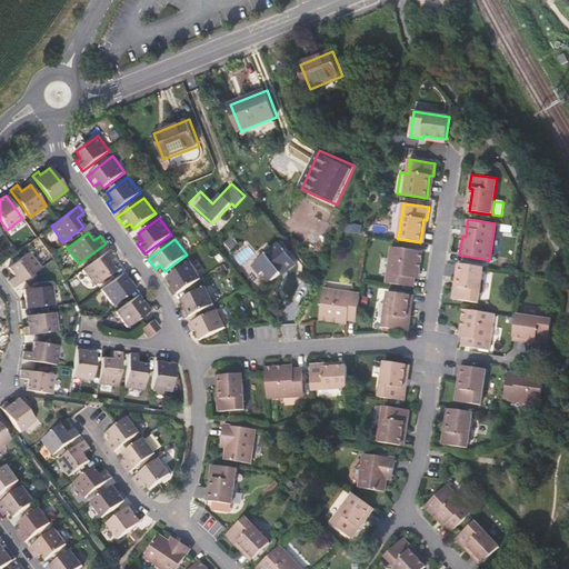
[(287,271),(296,265),(279,243),(266,253),(267,256),(252,267),(260,275),(265,271),(271,280),(285,270),(287,271)]
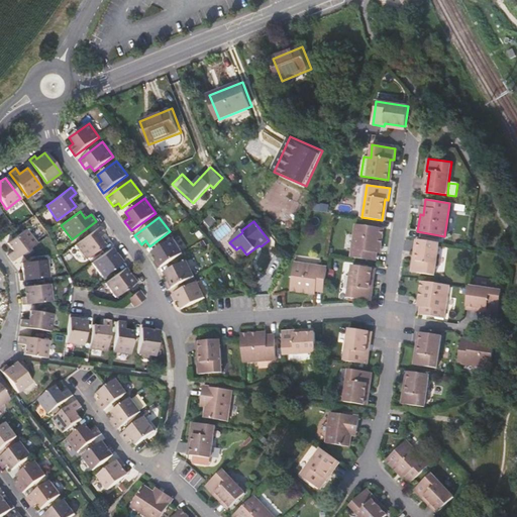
[(378,245),(381,245),(384,228),(356,224),(351,257),(376,261),(377,252),(378,245)]
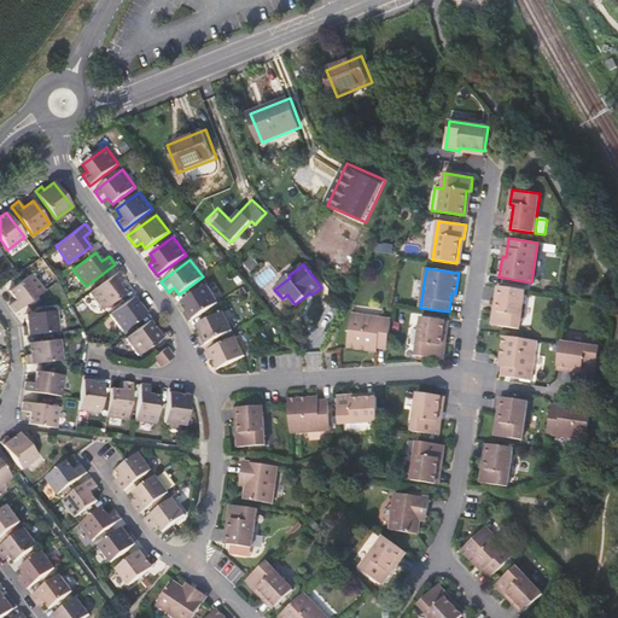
[(120,270),(91,292),(103,309),(126,292),(118,283),(124,278),(120,270)]
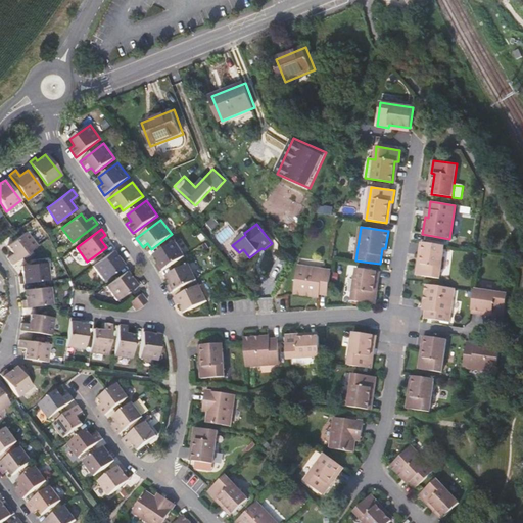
[(11,265),(37,245),(27,231),(7,245),(13,253),(7,258),(11,265)]
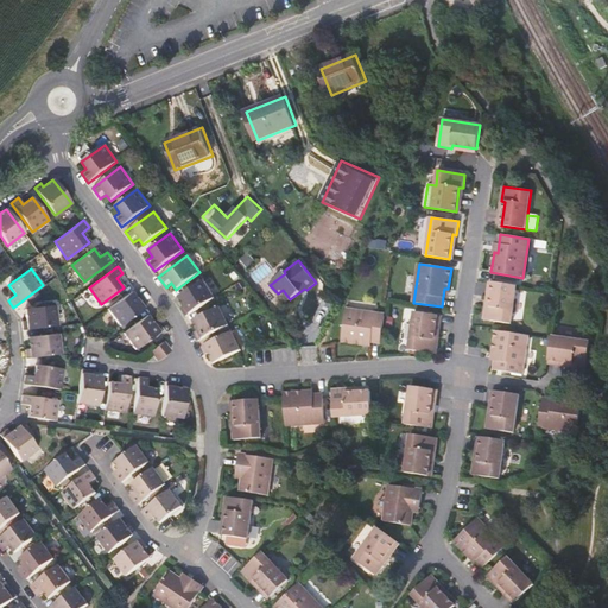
[(207,280),(216,293),(221,290),(211,277),(207,280)]
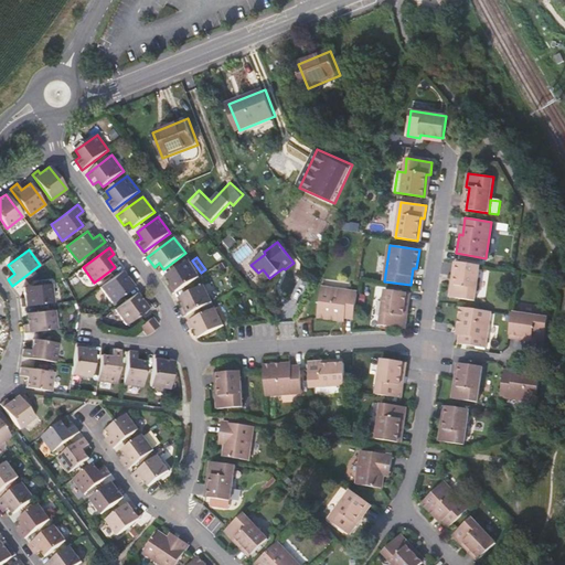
[(172,294),(200,277),(190,260),(166,275),(172,285),(169,287),(172,294)]
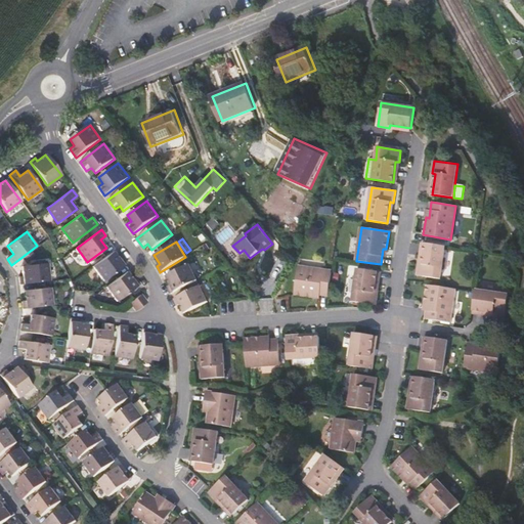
[(425,244),(422,264),(419,264),(418,275),(440,278),(445,246),(425,244)]
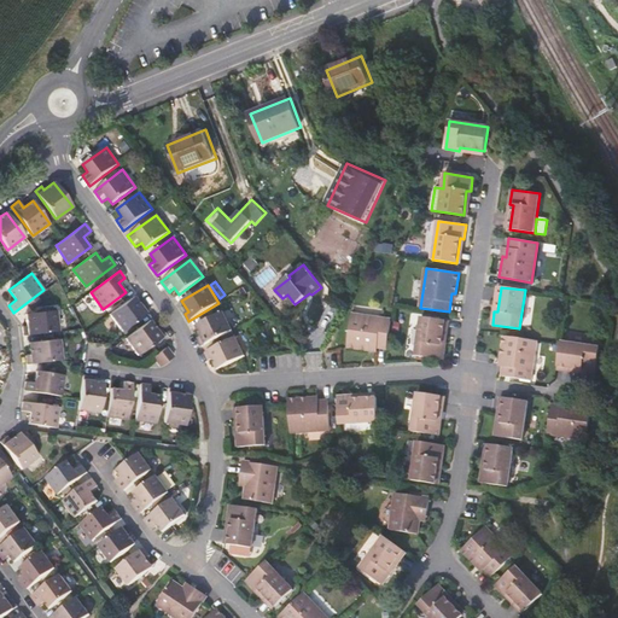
[(144,303),(140,305),(133,296),(109,314),(122,331),(150,310),(144,303)]
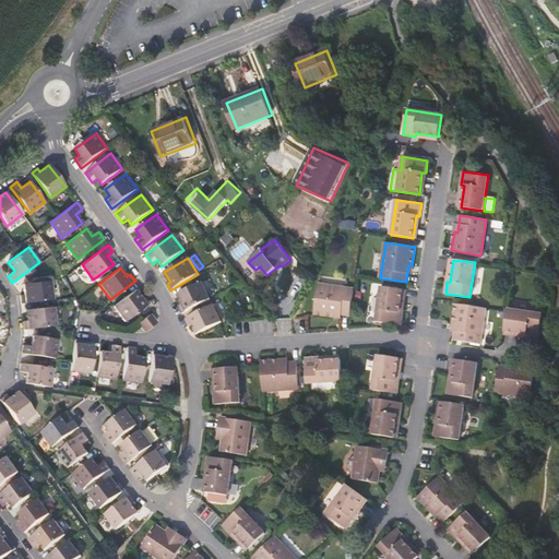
[(21,304),(52,299),(50,281),(23,284),(24,295),(20,295),(21,304)]
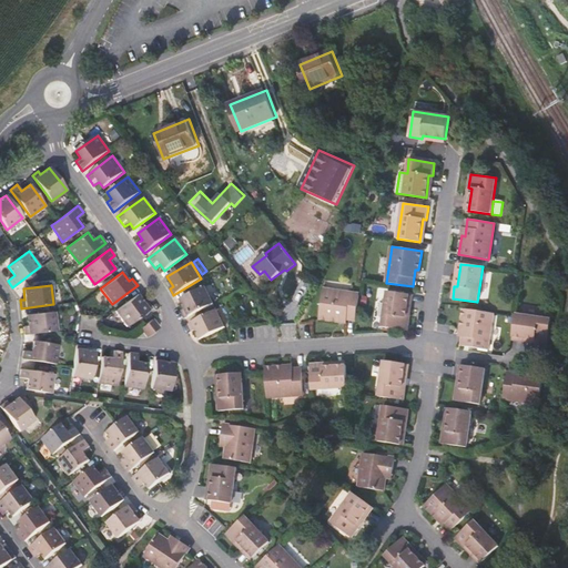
[(185,318),(214,304),(205,286),(181,298),(185,308),(182,311),(185,318)]
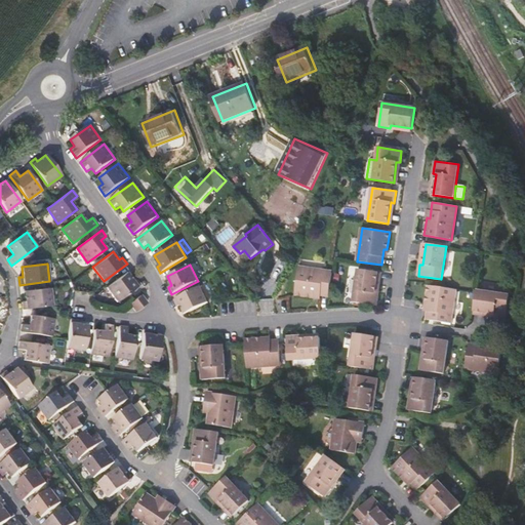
[(313,297),(314,293),(321,294),(329,295),(332,272),(299,267),(295,294),(313,297)]
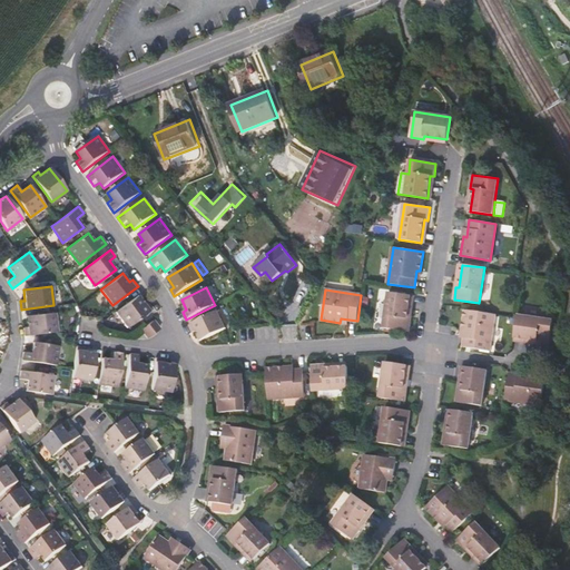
[(389,292),(383,327),(409,332),(411,318),(408,318),(411,295),(389,292)]
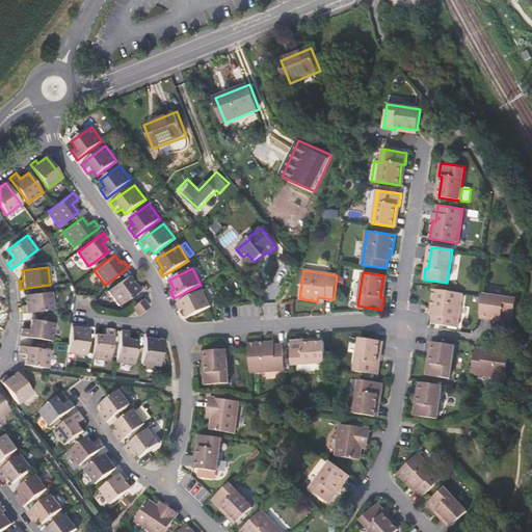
[(138,281),(134,284),(129,275),(107,291),(118,306),(142,288),(138,281)]
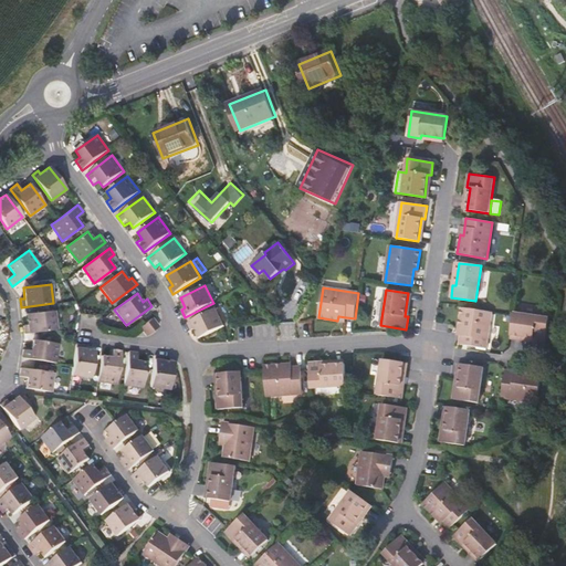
[(459,327),(462,327),(461,336),(460,345),(486,348),(491,312),(461,307),(459,327)]
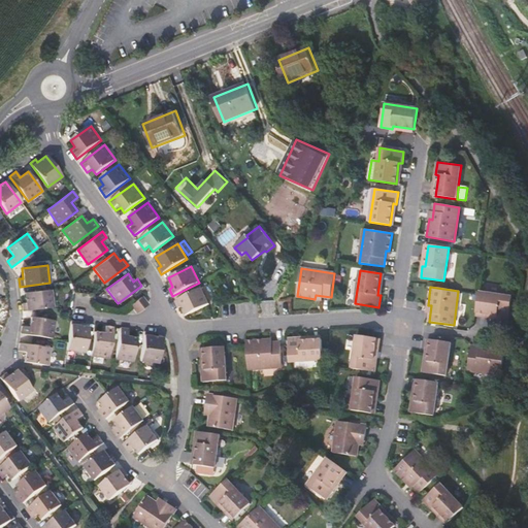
[(210,304),(202,288),(175,300),(178,307),(182,306),(187,316),(210,304)]
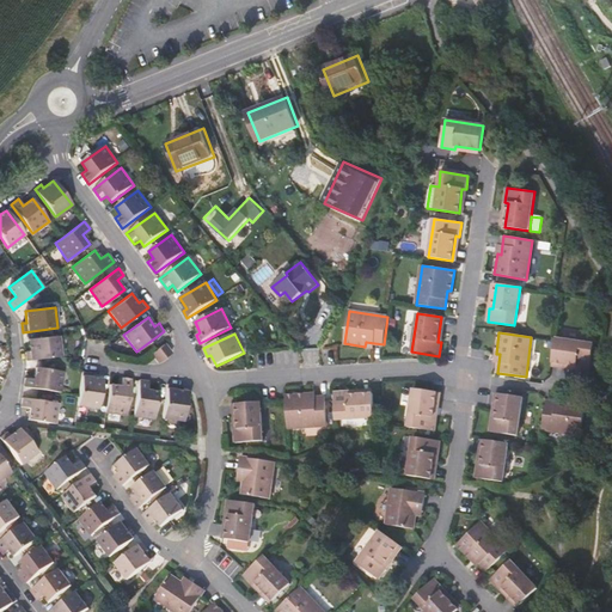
[(26,360),(60,356),(59,336),(29,340),(30,352),(25,352),(26,360)]
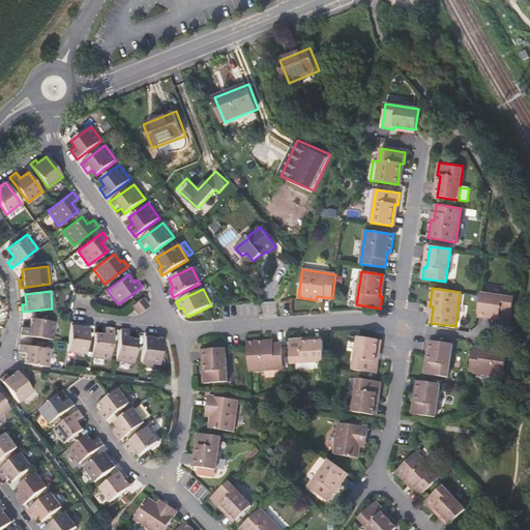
[(499,317),(499,320),(511,321),(514,298),(481,293),(478,314),(499,317)]
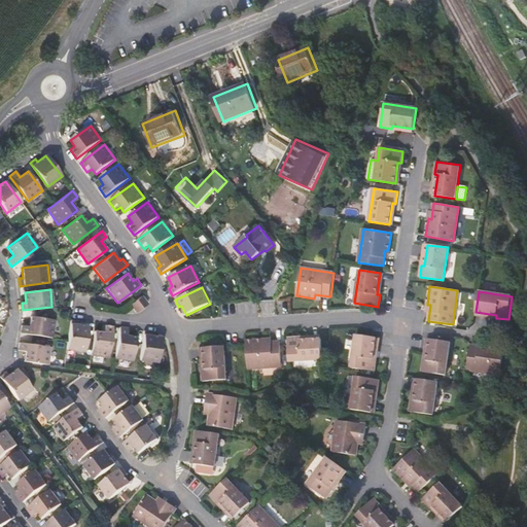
[(141,296),(130,305),(136,312),(147,304),(141,296)]
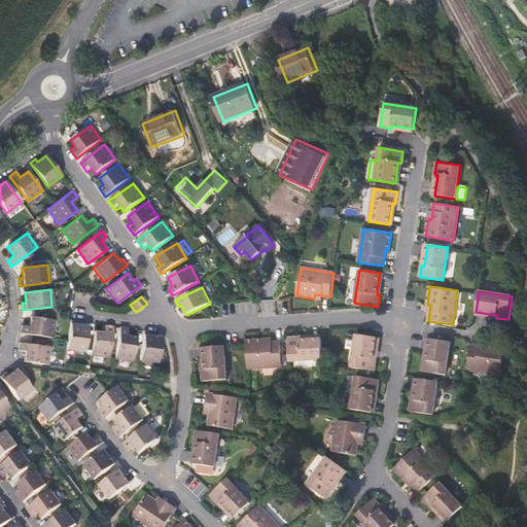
[(21,332),(51,338),(55,319),(31,316),(29,325),(22,324),(21,332)]
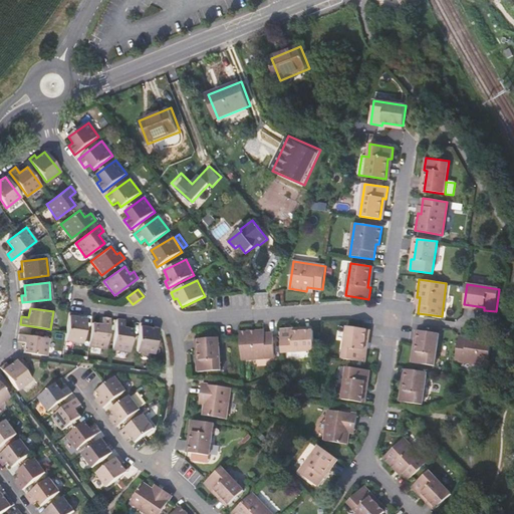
[(69,312),(65,340),(82,342),(86,317),(81,317),(76,316),(76,313),(69,312)]
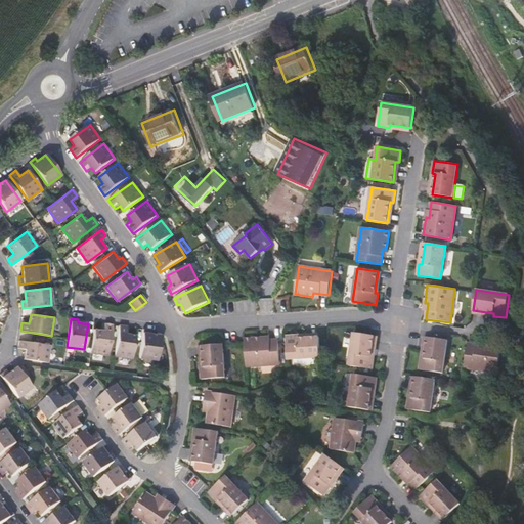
[(104,322),(103,331),(93,329),(90,353),(107,355),(113,324),(104,322)]
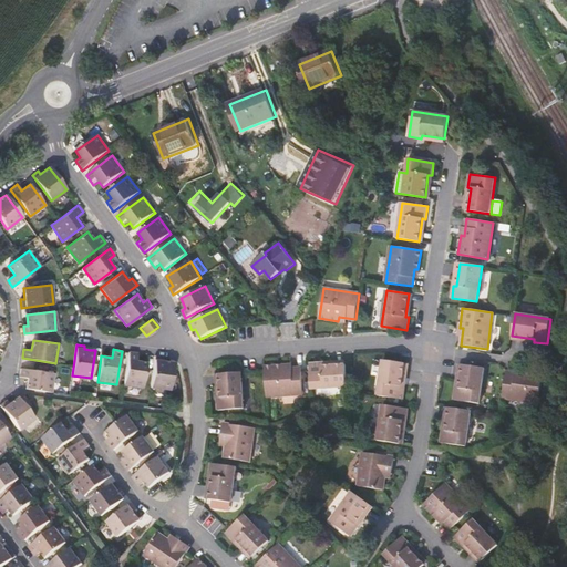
[(129,351),(123,385),(143,389),(146,362),(136,361),(137,353),(129,351)]
